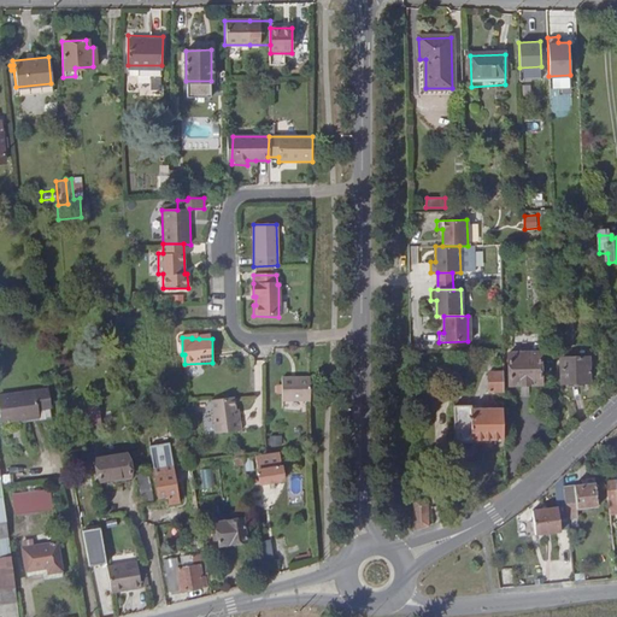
[(586,381),(585,354),(560,354),(560,381),(586,381)]
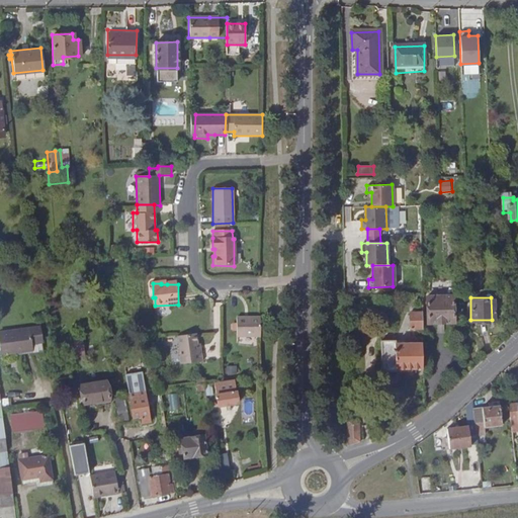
[(451,333),(451,306),(425,307),(425,334),(451,333)]
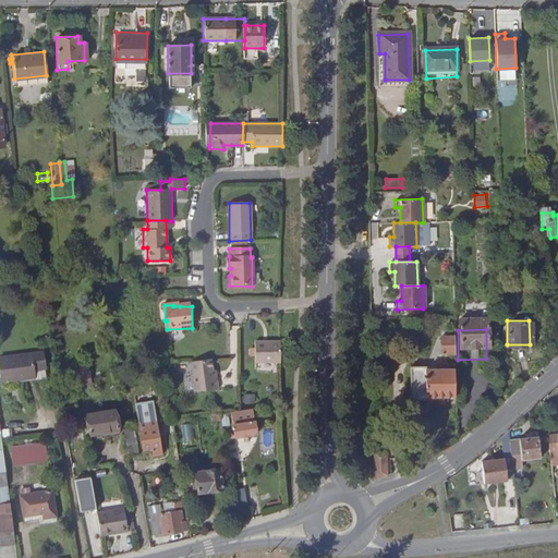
[(452,354),(452,338),(438,338),(438,354),(452,354)]
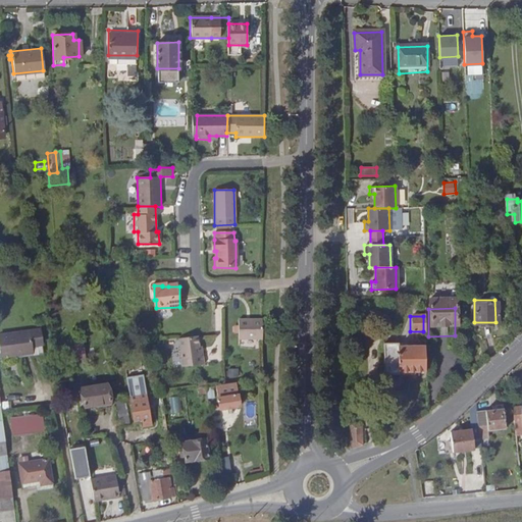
[(261,340),(261,319),(238,318),(238,338),(261,340)]
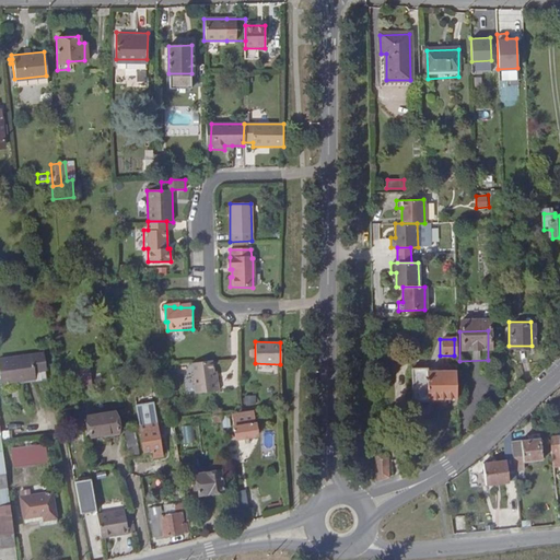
[(6,381),(33,376),(31,353),(0,357),(0,374),(1,381),(6,381)]
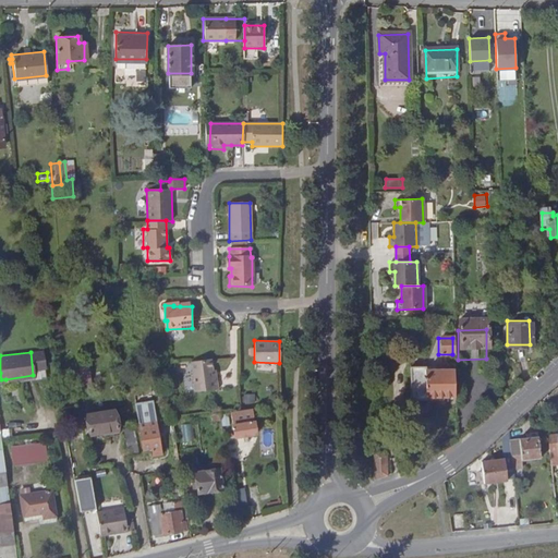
[(211,359),(191,361),(194,390),(218,388),(217,380),(214,380),(213,370),(211,359)]
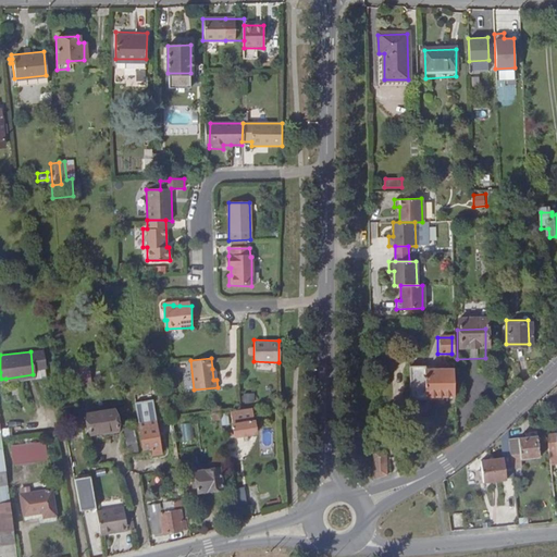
[(87,368),(76,369),(81,390),(90,387),(87,368)]
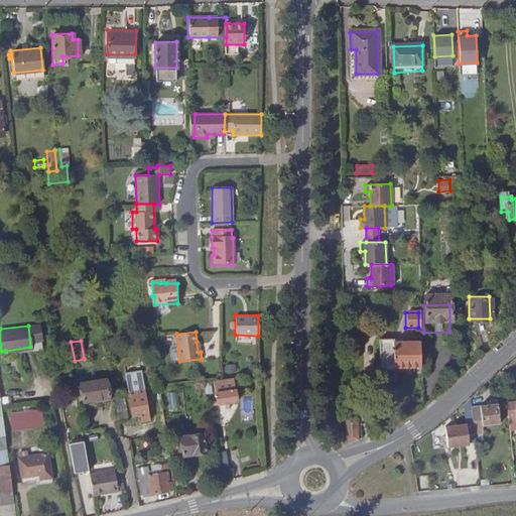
[(392,344),(392,341),(378,341),(379,372),(393,372),(393,368),(418,367),(417,344),(392,344)]
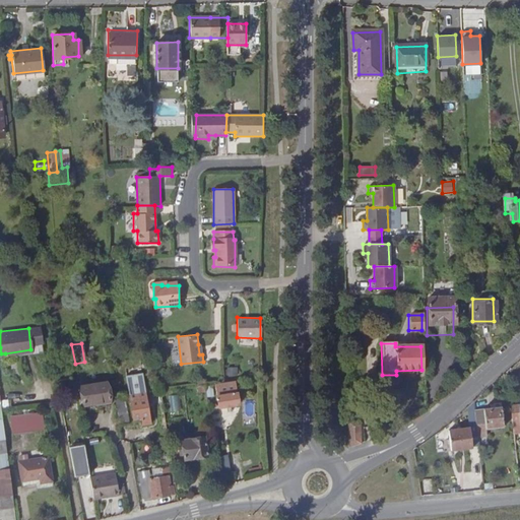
[(229,368),(229,375),(239,375),(239,367),(229,368)]
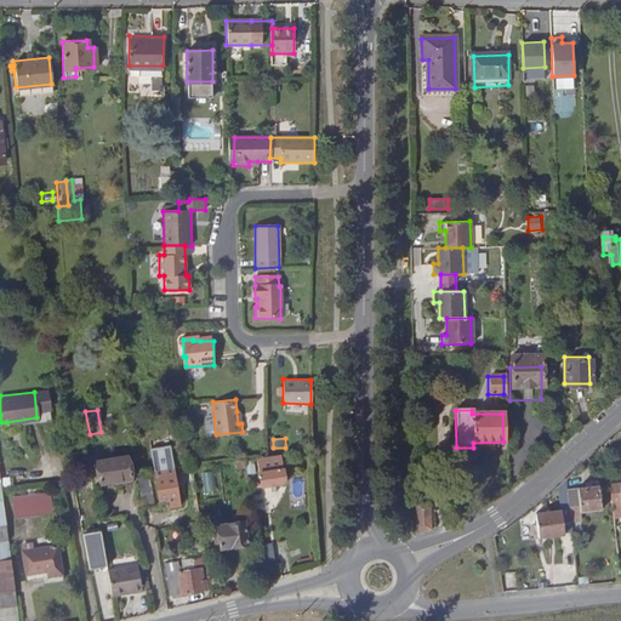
[(266,457),(257,459),(260,474),(262,486),(285,484),(281,455),(266,457)]
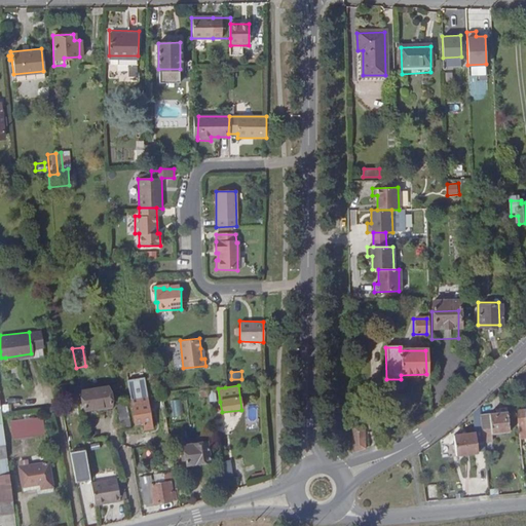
[(105,392),(81,397),(84,415),(108,411),(105,392)]
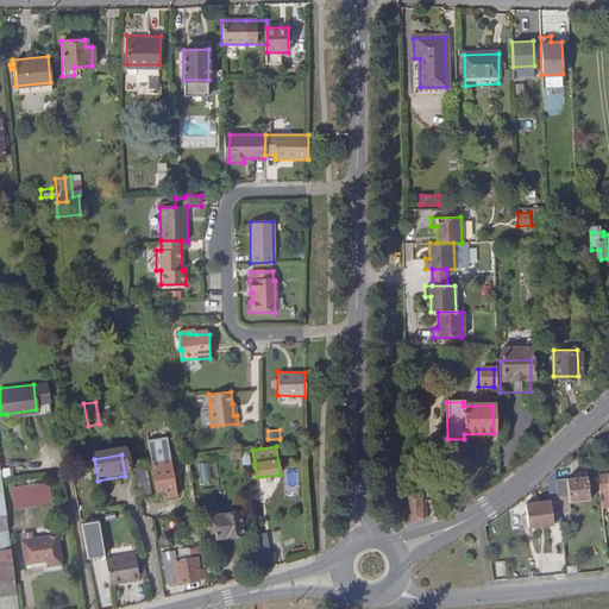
[(130,463),(136,496),(146,494),(142,462),(133,462),(130,463)]
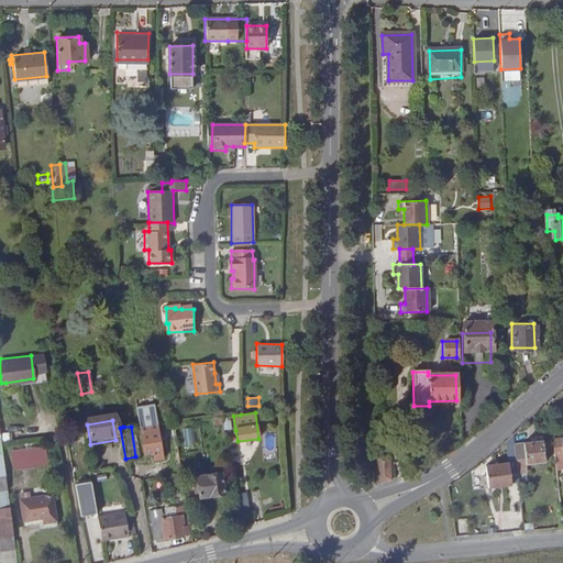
[(194,428),(181,430),(185,446),(197,444),(194,428)]
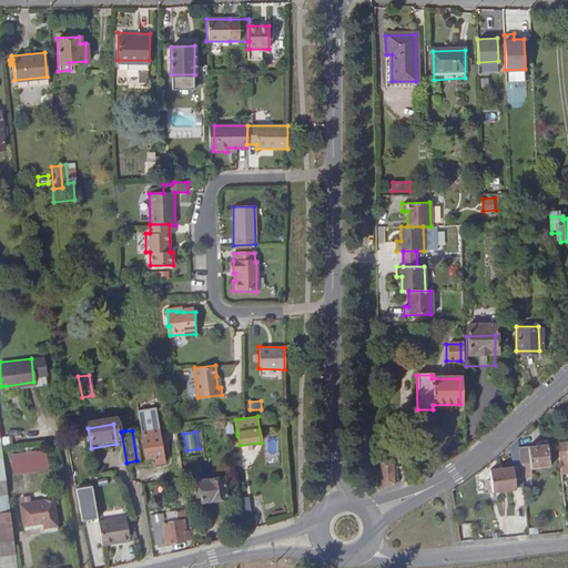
[(150,433),(138,434),(143,462),(152,460),(153,466),(162,465),(156,438),(151,439),(150,433)]
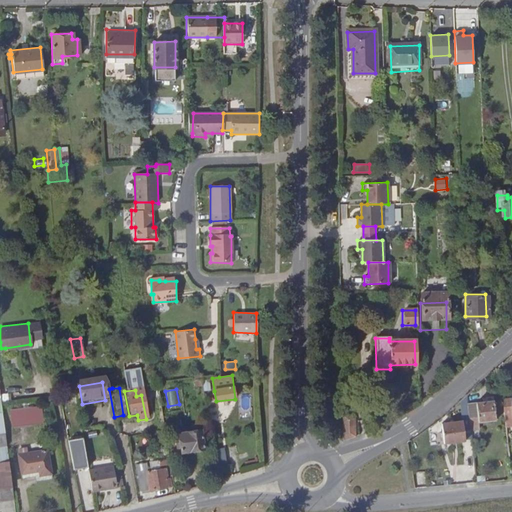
[(466,395),(459,401),(461,421),(442,424),(444,444),(465,441),(464,427),(470,426),(469,422),(467,404),(466,395)]
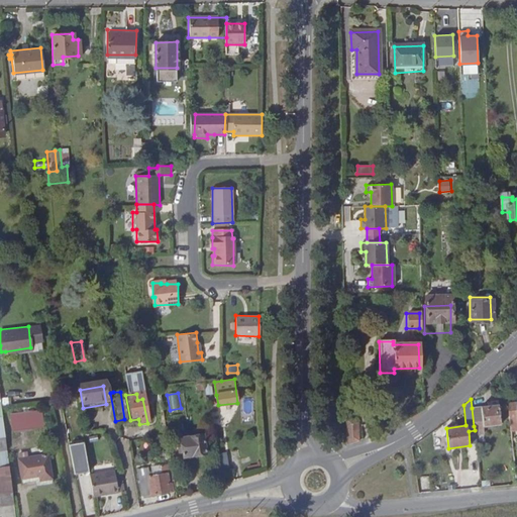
[(0,505),(0,506),(14,504),(1,408),(0,402),(0,505)]
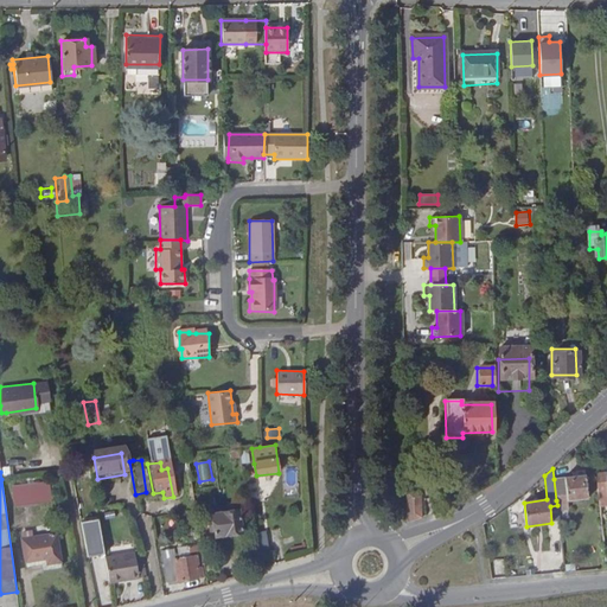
[(606,472),(595,473),(599,497),(606,496),(606,472)]
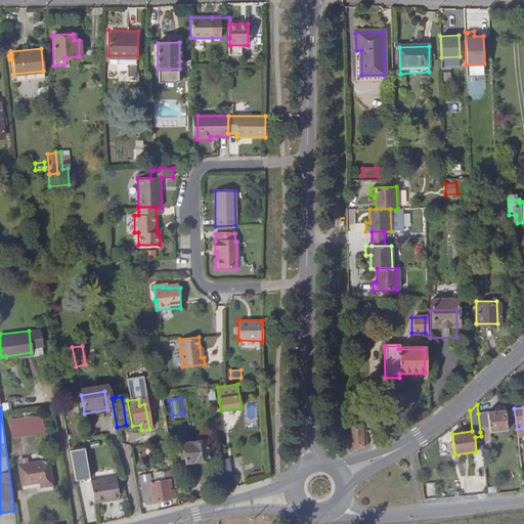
[(478,413),(480,432),(506,430),(505,410),(478,413)]
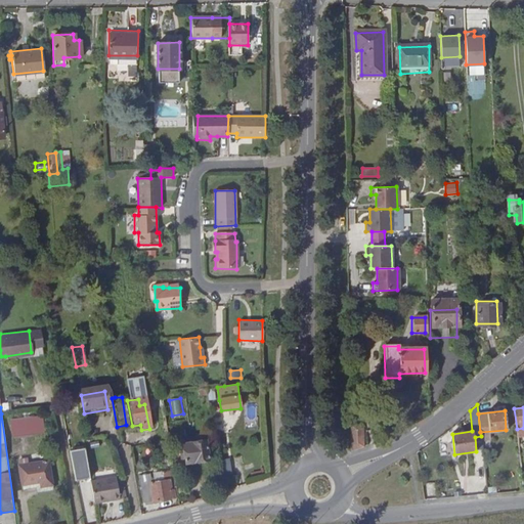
[(41,418),(11,422),(13,438),(43,434),(41,418)]
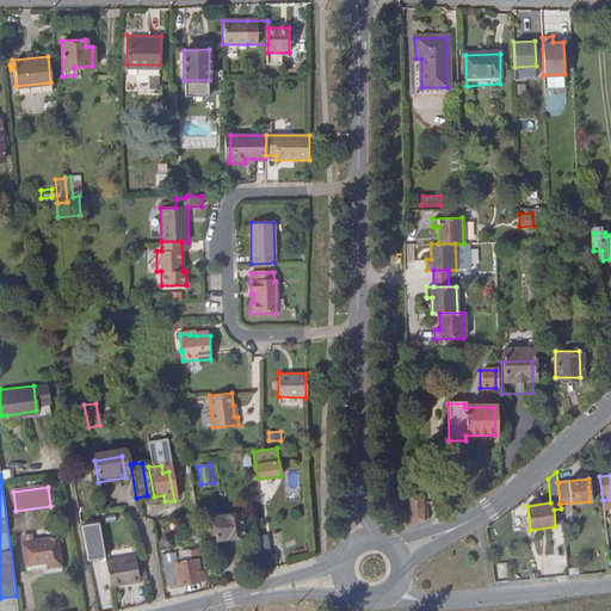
[(421,495),(408,495),(408,525),(423,520),(421,495)]
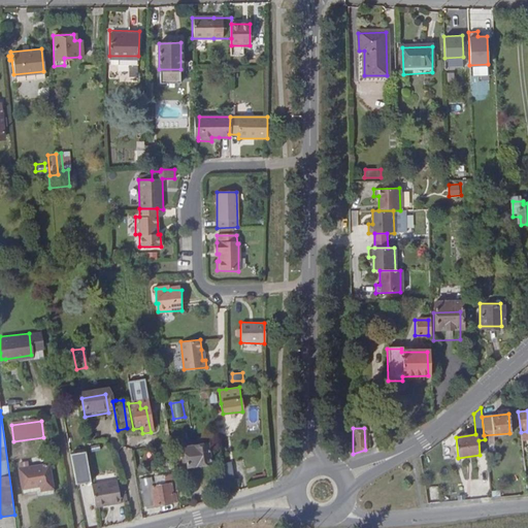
[(208,463),(206,444),(185,448),(188,466),(208,463)]
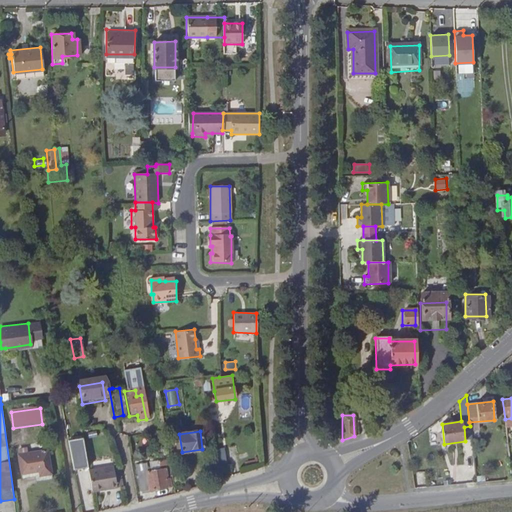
[(82,439),(68,441),(74,471),(88,468),(82,439)]
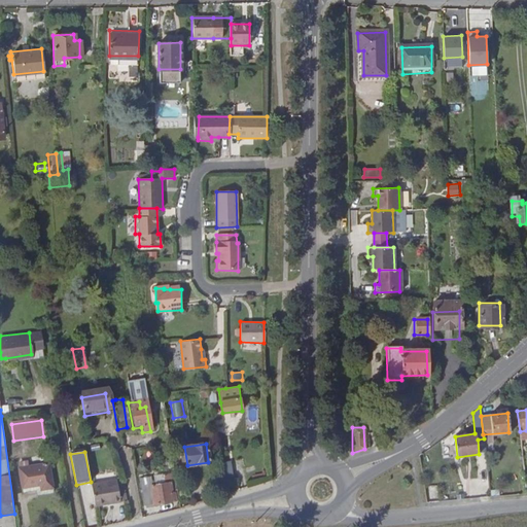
[(222,462),(224,478),(234,477),(233,461),(222,462)]
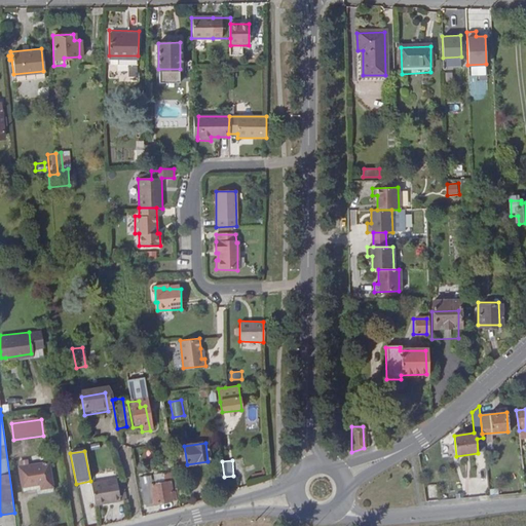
[(28,467),(19,468),(22,486),(40,484),(40,488),(51,486),(47,464),(28,467)]
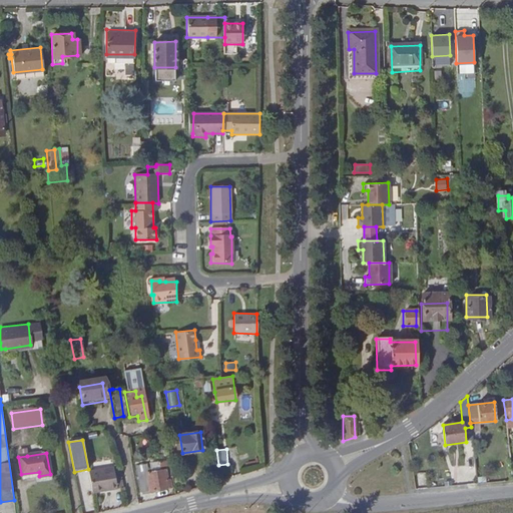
[(167,471),(170,470),(169,462),(157,464),(158,471),(147,473),(145,466),(136,467),(140,492),(169,488),(167,471)]
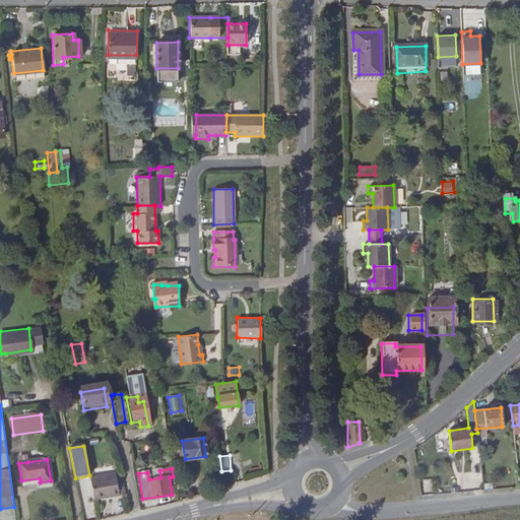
[(115,474),(90,478),(93,499),(119,495),(115,474)]
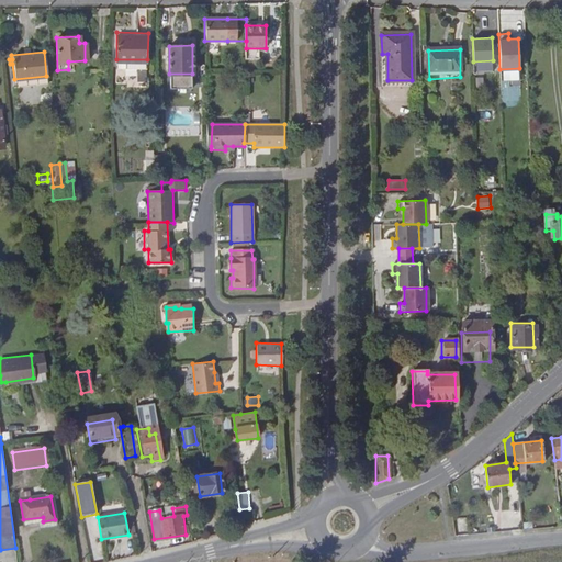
[(55,525),(54,520),(43,521),(43,517),(23,519),(24,525),(38,521),(40,527),(55,525)]
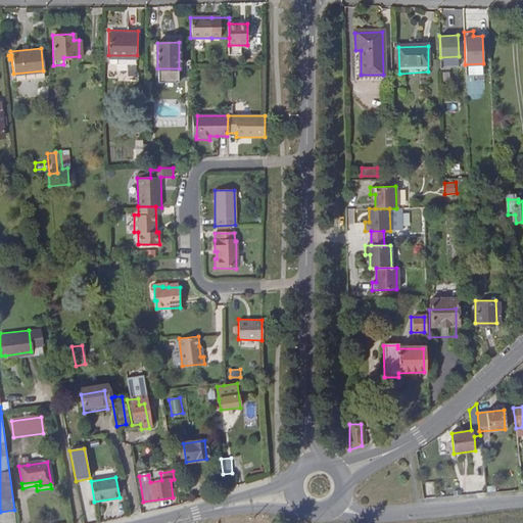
[(424,494),(434,493),(434,481),(423,482),(424,494)]
